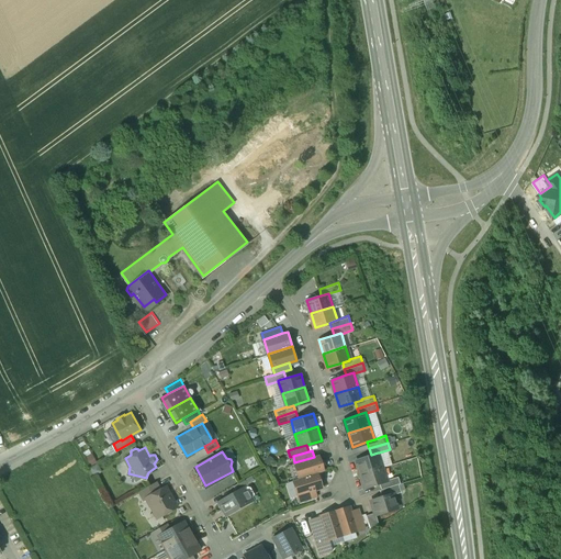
[(371,455),(356,459),(360,472),(382,466),(379,453),(378,453),(371,455)]
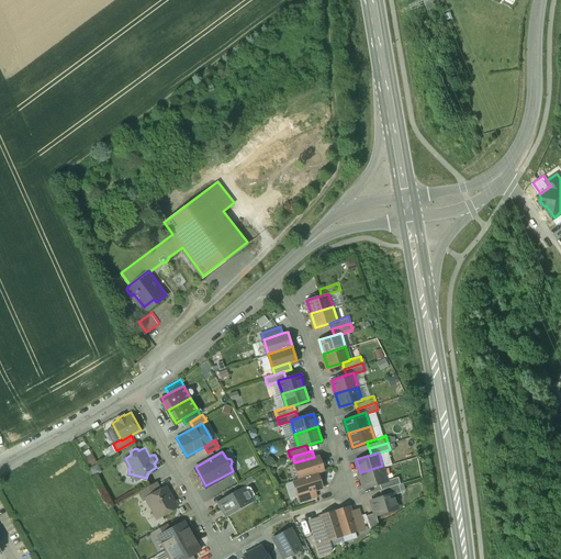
[(314,457),(294,462),(300,477),(317,471),(317,472),(324,470),(318,455),(314,457)]
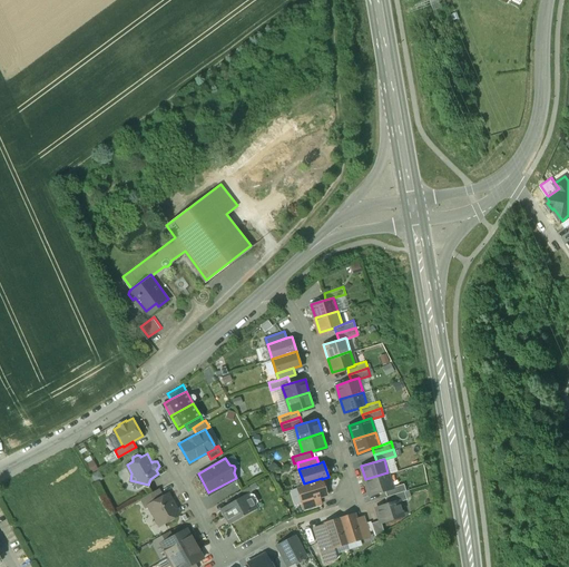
[(388,472),(365,479),(370,494),(385,489),(392,486),(388,472)]
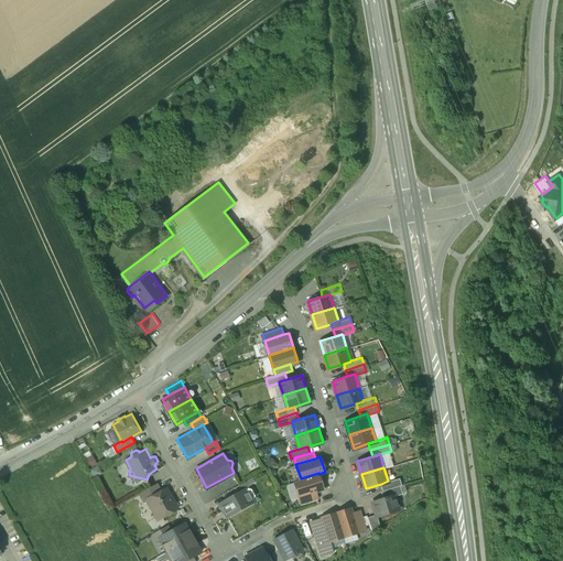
[(318,473),(301,478),(294,481),(299,495),(315,491),(323,488),(318,474),(318,473)]
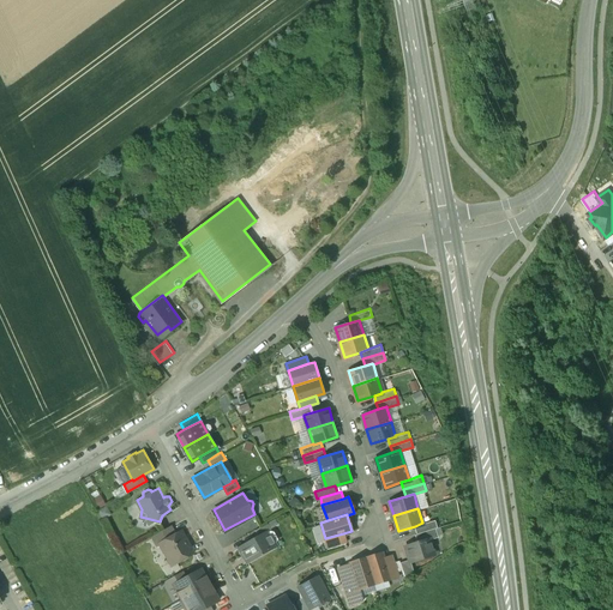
[(436,519),(422,523),(415,526),(416,532),(436,526),(438,526),(436,519)]
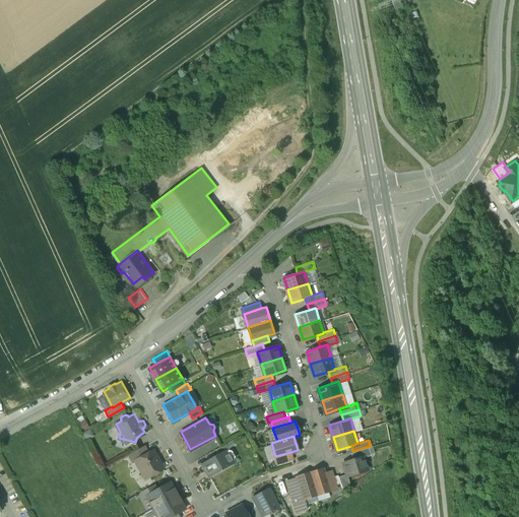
[(226,442),(216,448),(219,453),(226,449),(228,449),(230,447),(226,442)]
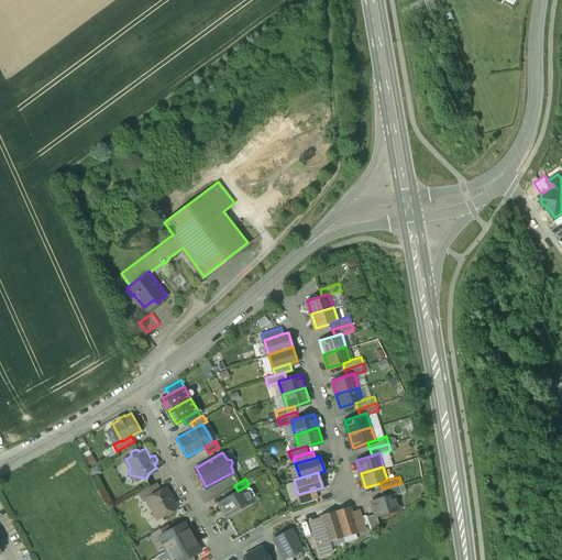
[(156,481),(140,491),(144,500),(147,498),(147,497),(156,493),(155,492),(161,489),(156,481)]
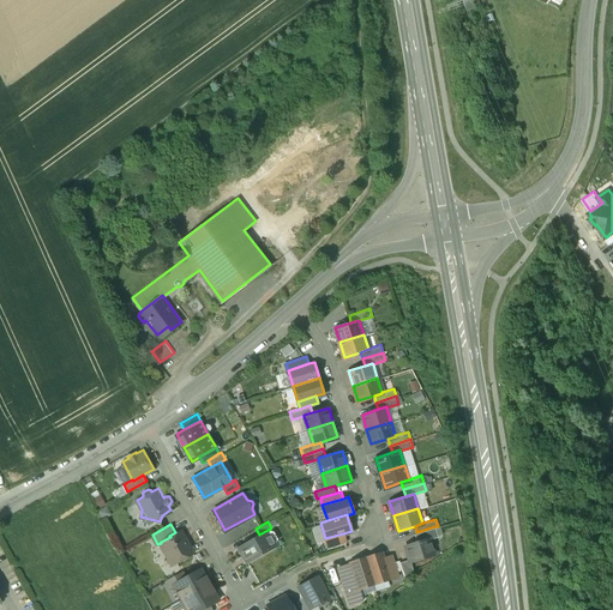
[(416,532),(415,533),(418,541),(430,537),(430,538),(438,536),(436,526),(416,532)]
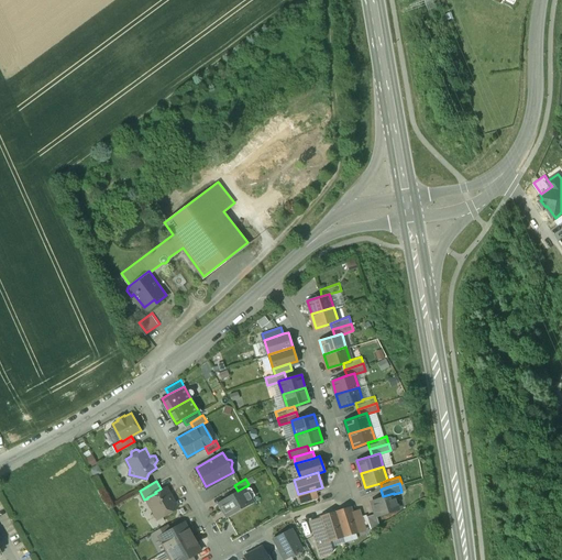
[(161,489),(155,492),(156,493),(147,497),(147,498),(151,504),(150,504),(153,511),(154,509),(158,516),(166,511),(167,513),(177,507),(173,500),(174,498),(171,493),(169,493),(165,486),(161,489)]
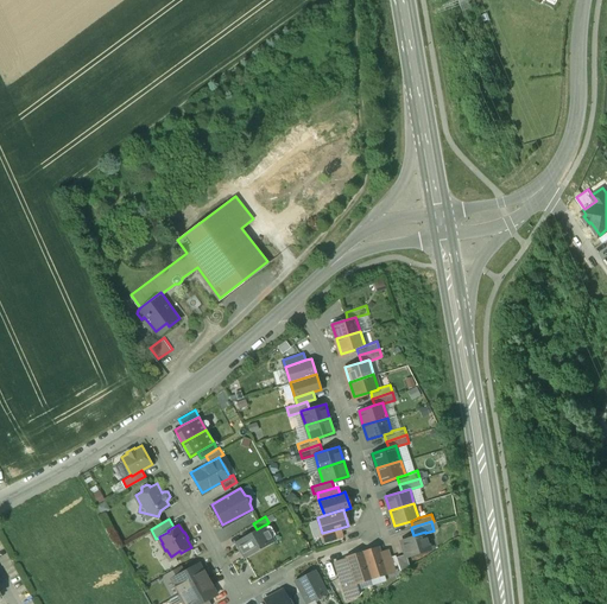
[(257,529),(236,541),(245,557),(274,540),(266,525),(265,525),(257,529)]
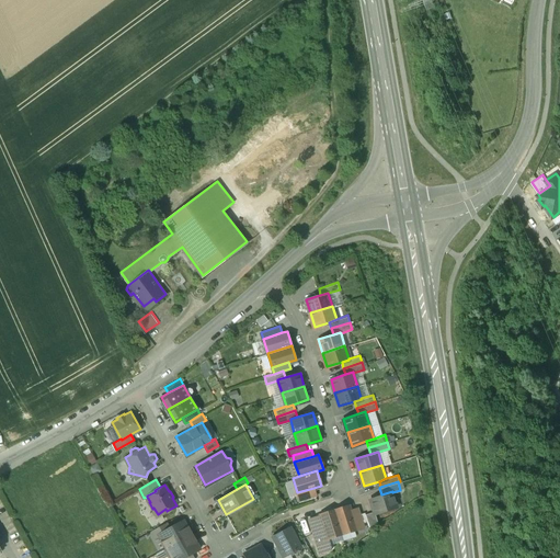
[(313,488),(297,492),(299,499),(316,494),(313,488)]
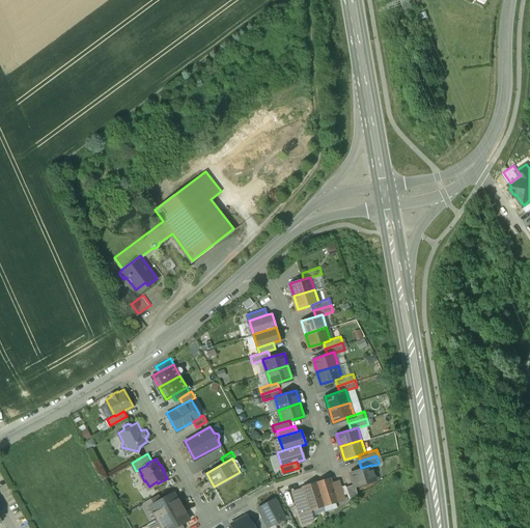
[(361,468),(351,472),(354,482),(355,484),(375,478),(371,466),(371,465),(361,468)]
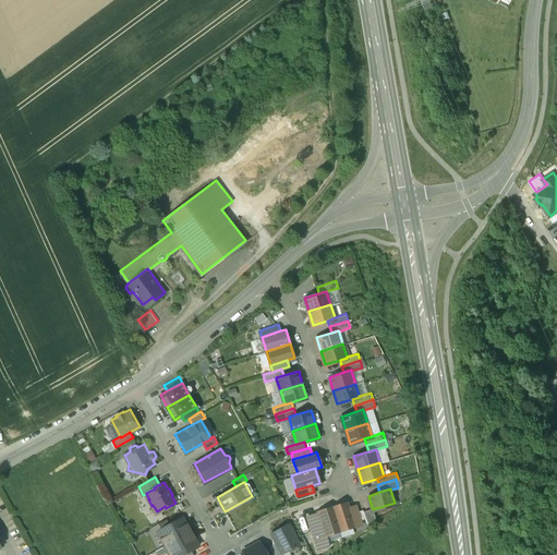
[(347,502),(333,506),(340,530),(354,526),(349,507),(347,502)]
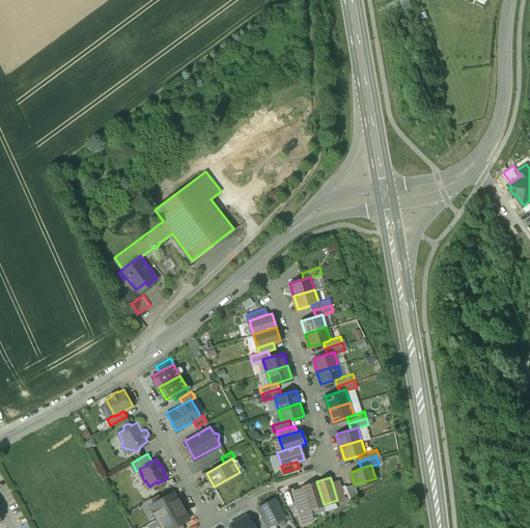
[(339,480),(332,482),(337,500),(344,498),(343,494),(340,485),(339,480)]
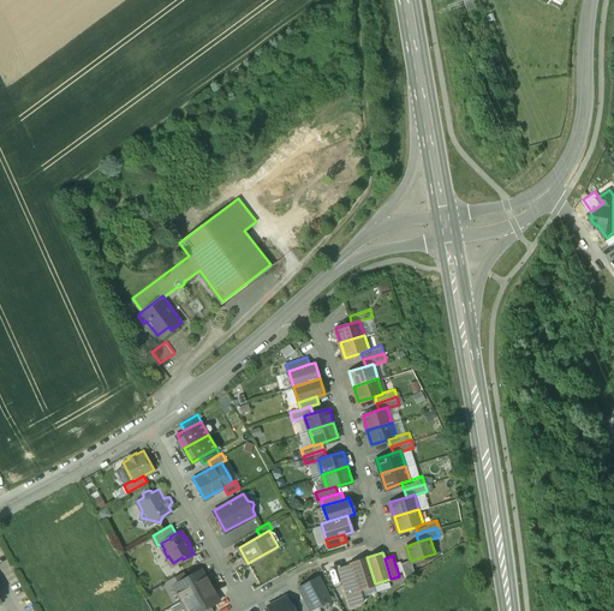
[(367,557),(351,562),(351,563),(355,575),(352,576),(355,583),(345,587),(351,604),(364,600),(359,588),(375,583),(367,557)]
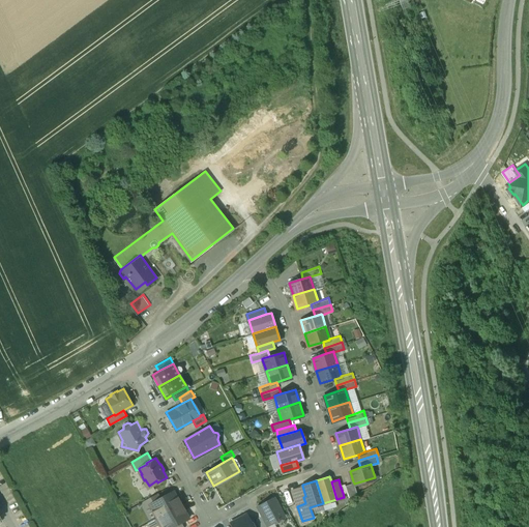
[(353,481),(346,485),(348,491),(349,496),(357,494),(354,484),(353,481)]
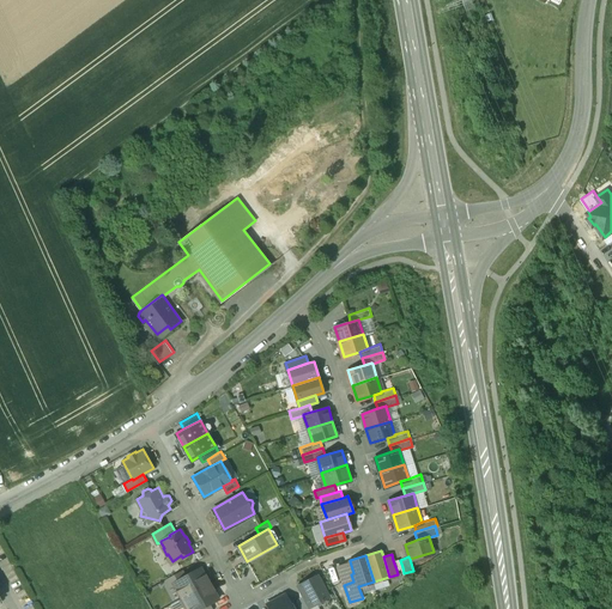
[(350,561),(338,565),(344,585),(353,582),(351,574),(353,573),(350,561)]
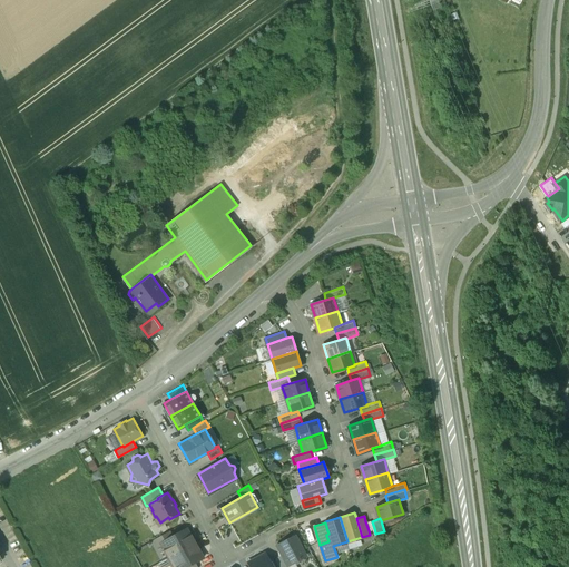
[(173,535),(162,541),(169,555),(194,541),(187,527),(173,535)]
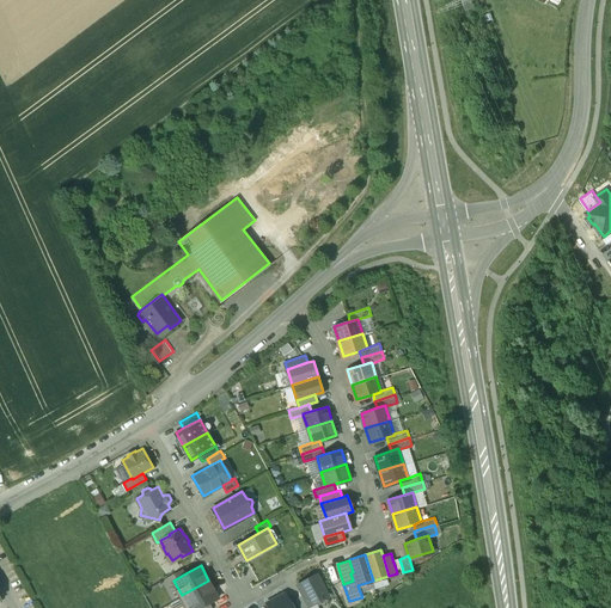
[(182,567),(166,577),(170,583),(173,581),(185,573),(182,567)]
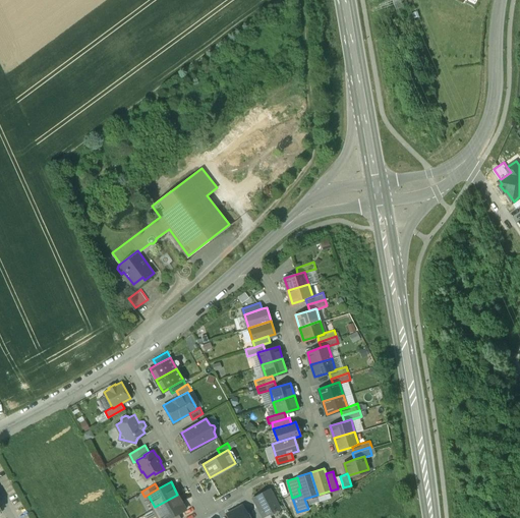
[(270,488),(253,497),(258,506),(264,515),(270,512),(271,514),(278,511),(277,508),(279,507),(270,488)]
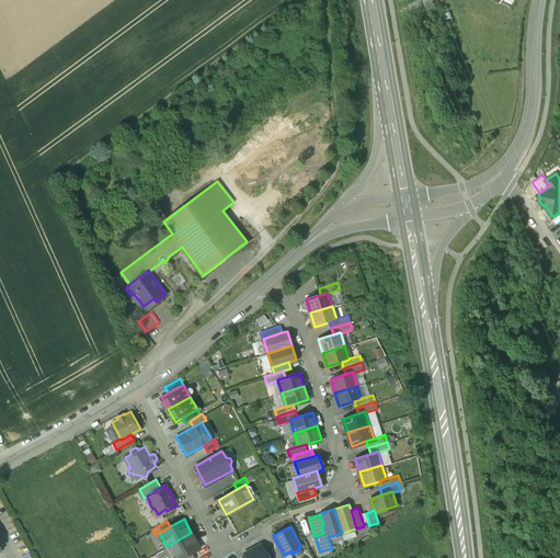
[(167,546),(164,547),(169,555),(171,555),(172,557),(181,557),(192,551),(200,547),(191,533),(167,546)]
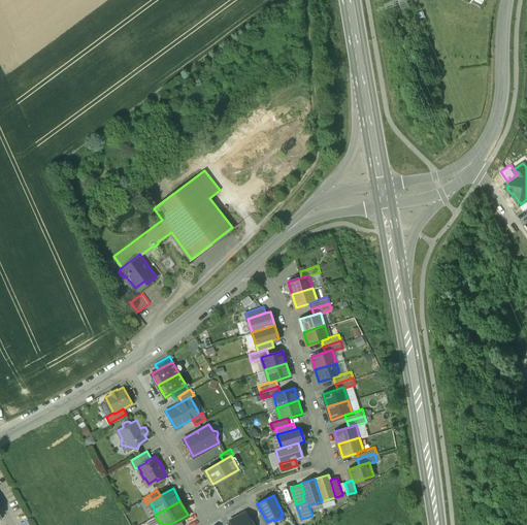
[(253,524),(245,512),(230,520),(232,524),(253,524)]
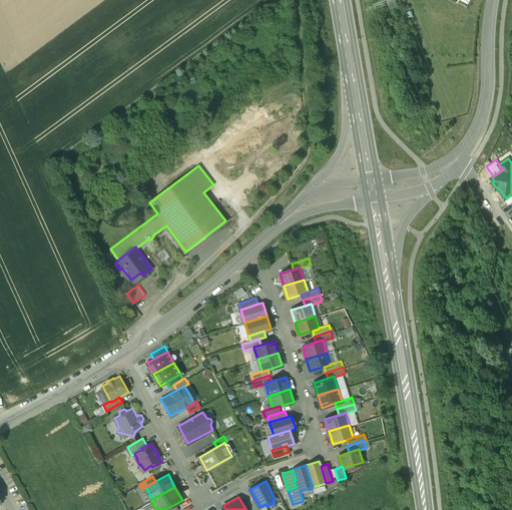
[(261,509),(260,507),(254,498),(248,501),(252,509),(261,509)]
